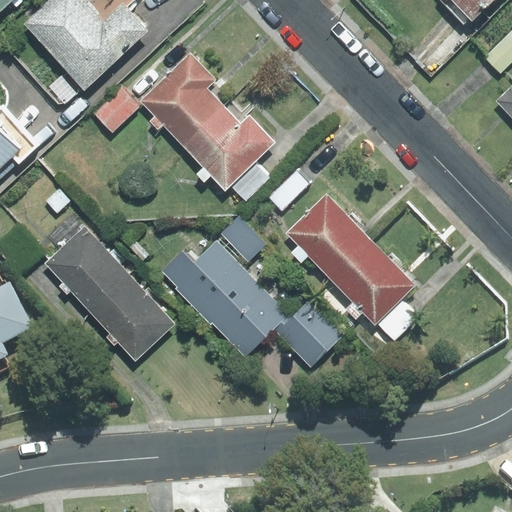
[(0,0),(0,10),(11,0),(0,0)]
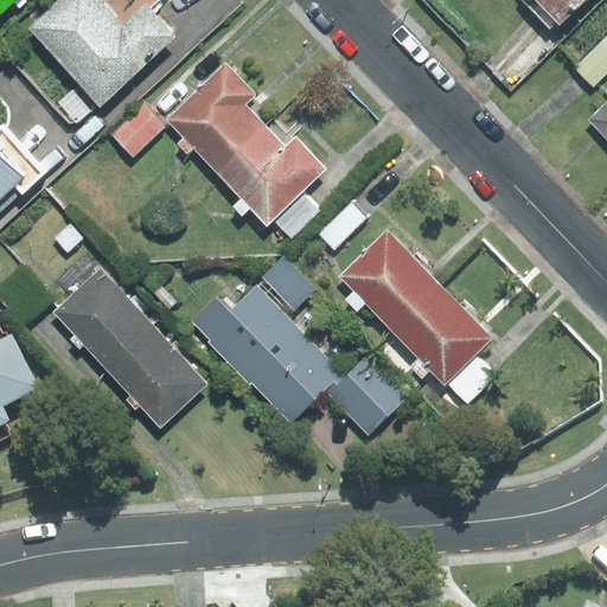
[(122,26),(98,0),(59,0),(29,29),(101,104),(173,37),(145,6),(122,26)]
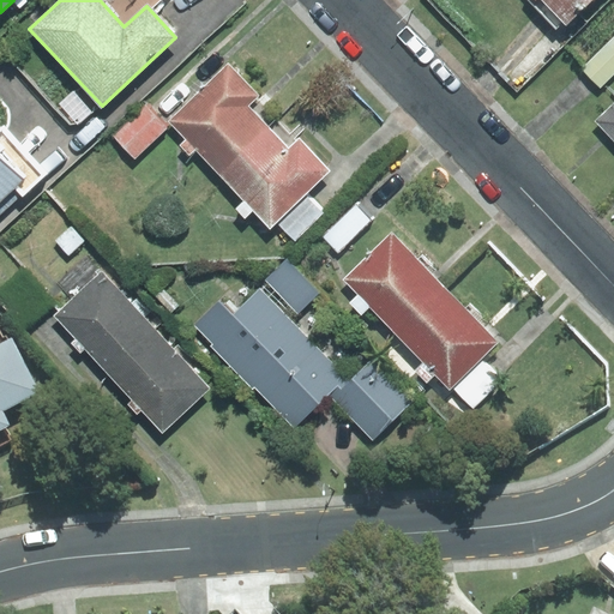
[(529,0),(557,28),(563,22),(566,24),(591,0),(529,0)]
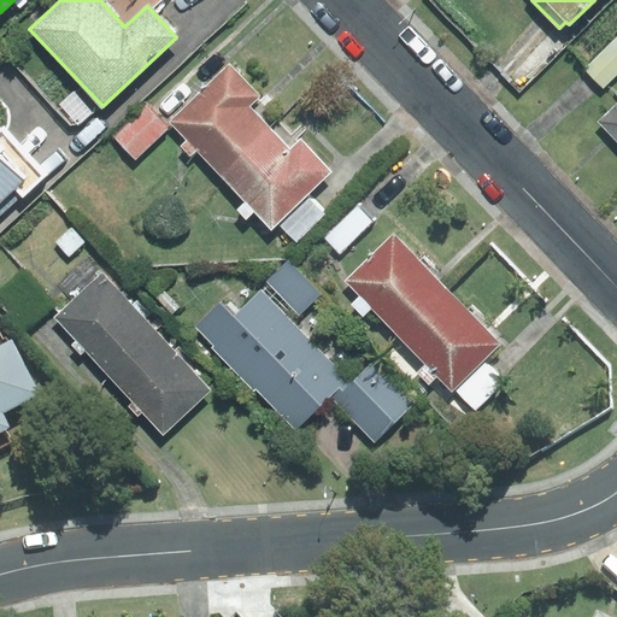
[(616,74),(616,35),(583,69),(604,88),(616,74)]
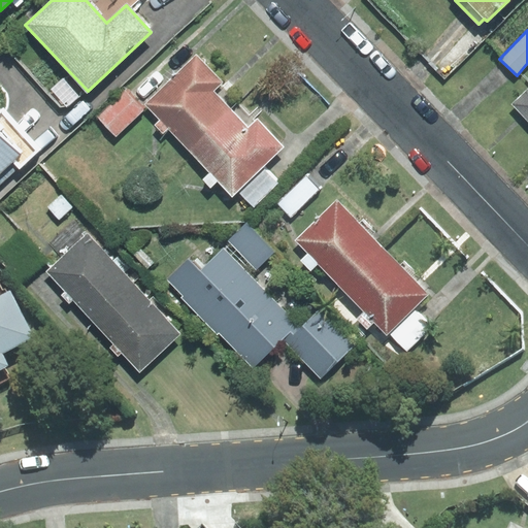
[(188,151),(231,109),(212,91),(222,83),(196,57),(145,104),(160,120),(155,125),(164,134),(168,130),(188,151)]
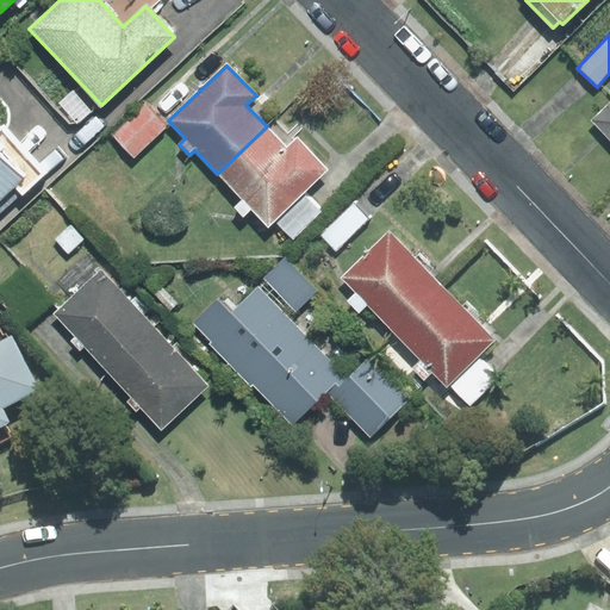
[(609,101),(591,120),(609,139),(609,101)]
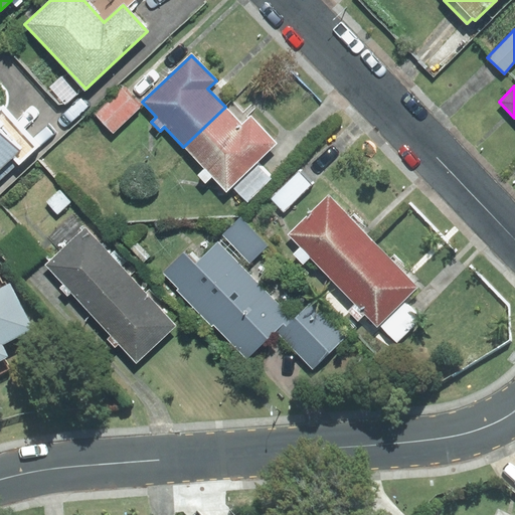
[(141,107),(123,88),(95,113),(113,133),(141,107)]
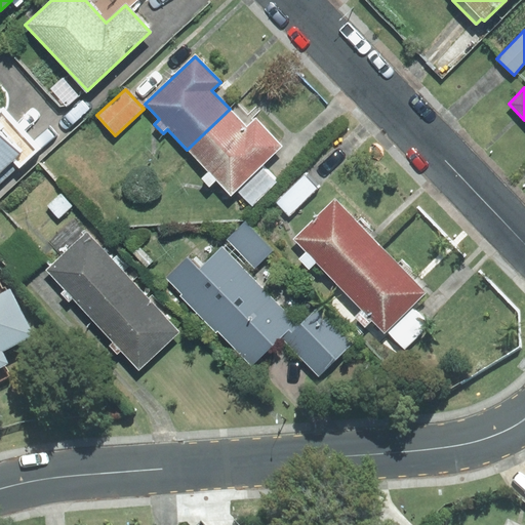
[(0,184),(40,149),(4,106),(0,109),(0,184)]
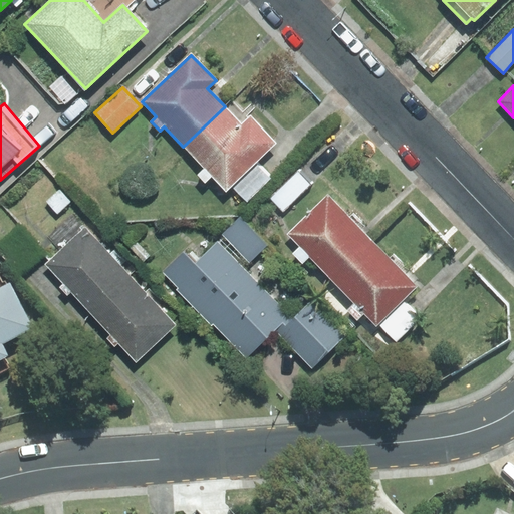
[(242,124),(225,106),(183,147),(204,169),(198,175),(205,182),(212,176),(226,191),(276,143),(251,116),(242,124)]
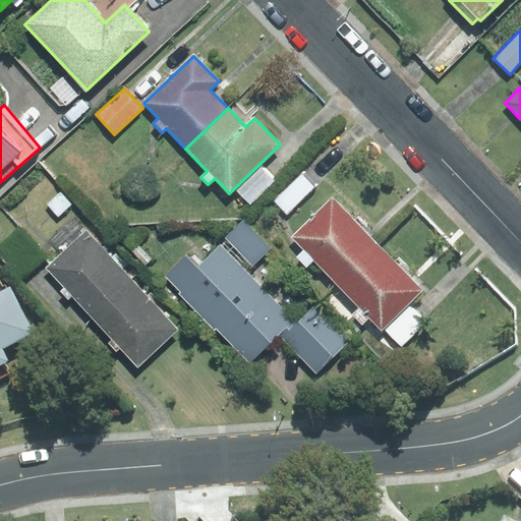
[(274,181),(261,168),(237,190),(250,205),(274,181)]
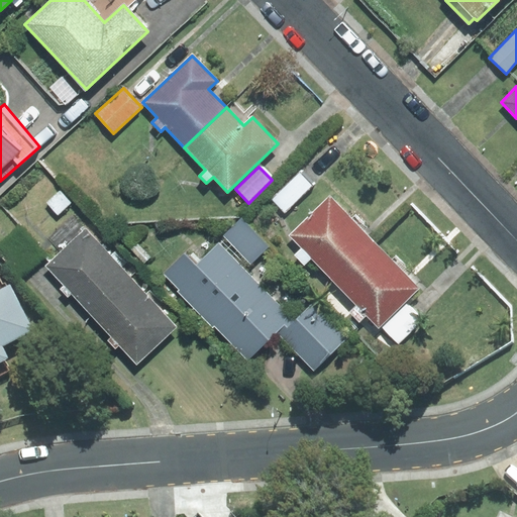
[(272,200),(285,213),(313,186),(300,173),(272,200)]
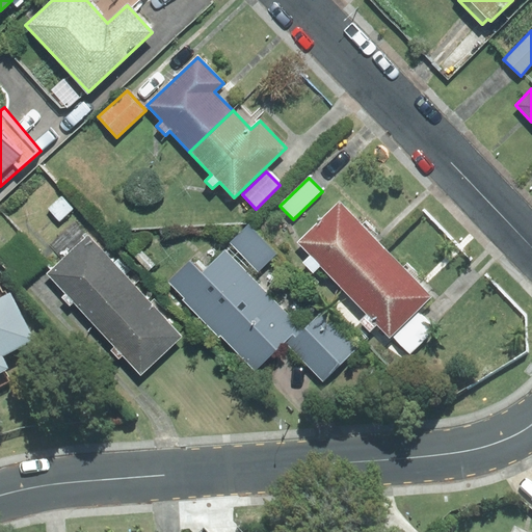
[(73,209),(61,196),(48,209),(59,220),(73,209)]
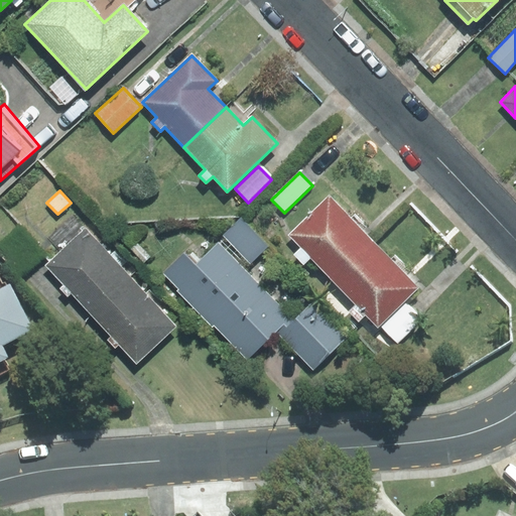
[(334,281),(374,242),(330,197),(288,235),(300,248),(293,255),(303,265),(310,258),(334,281)]
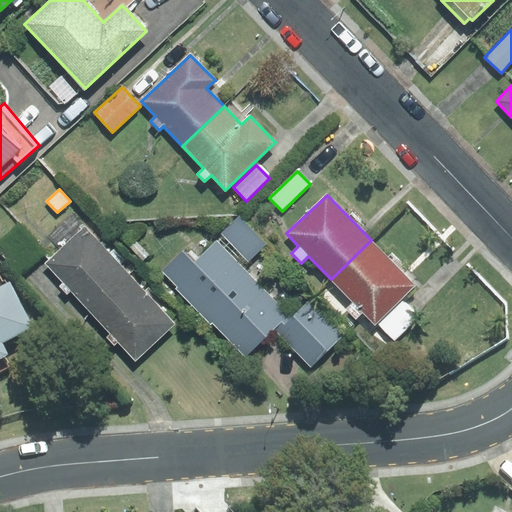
[(90,311),(130,274),(73,214),(49,236),(61,249),(46,263),(63,282),(59,286),(67,295),(71,291),(90,311)]
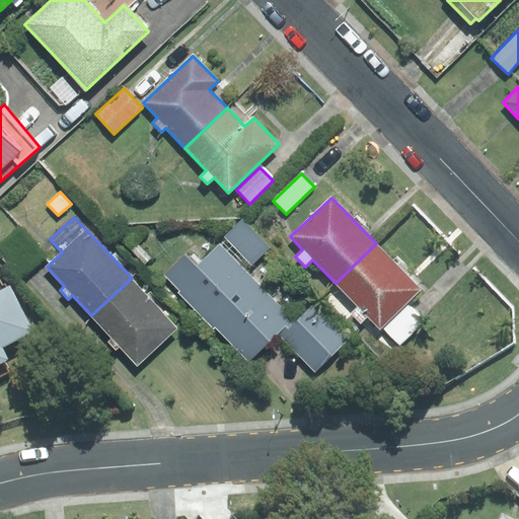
[(271,246),(243,218),(197,264),(187,253),(164,275),(179,291),(177,293),(214,328),(215,327),(248,361),(292,317),(245,272),(271,246)]
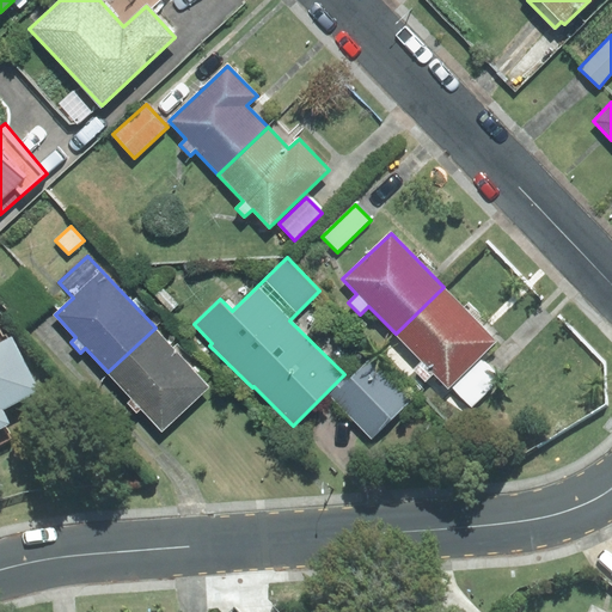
[(481,357),(496,342),(444,287),(396,334),(422,361),(414,369),(426,381),(434,374),(448,389),(451,386),(481,357)]
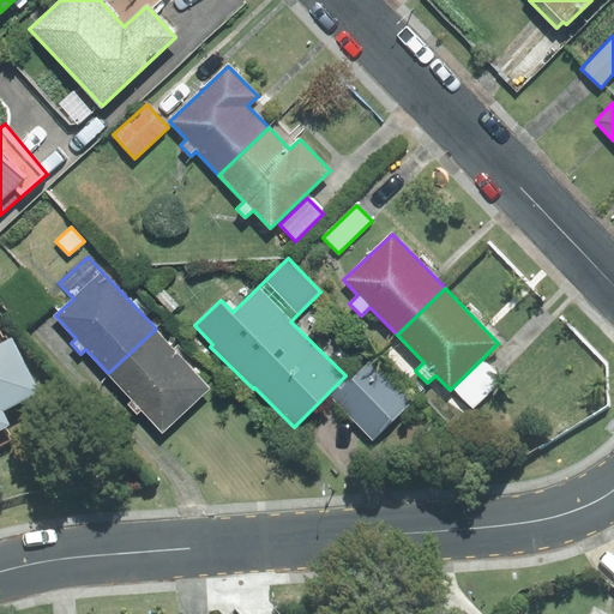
[(162,433),(210,389),(182,359),(187,355),(178,345),(174,349),(156,329),(108,373),(133,399),(128,404),(137,414),(142,410),(162,433)]
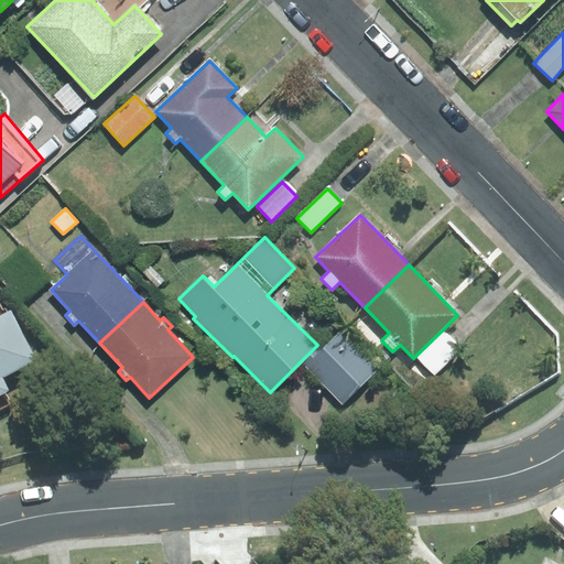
[(0,316),(0,410),(11,405),(6,392),(9,391),(2,378),(35,361),(10,312),(0,316)]
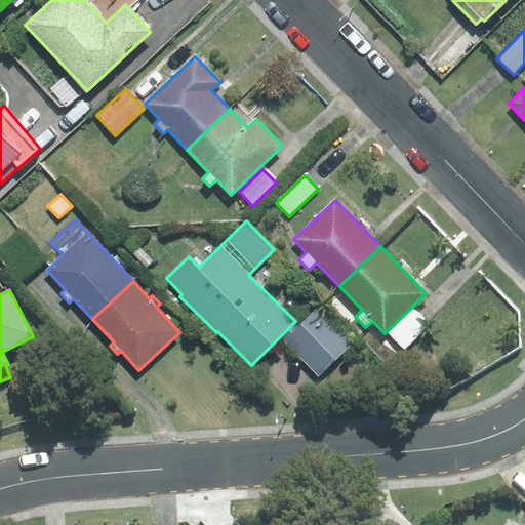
[(283,338),(319,375),(354,342),(318,306),(283,338)]
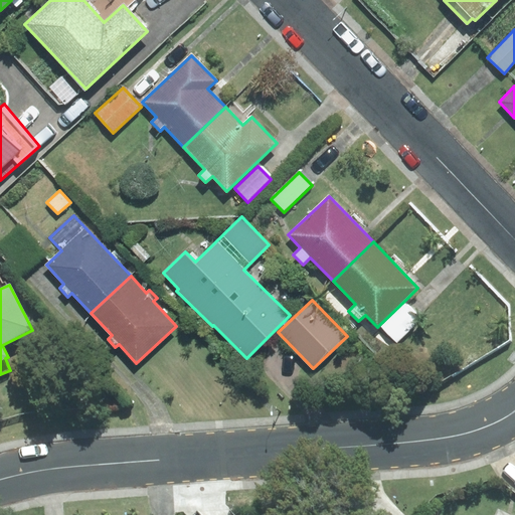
[(379,325),(396,342),(421,318),(404,301),(379,325)]
